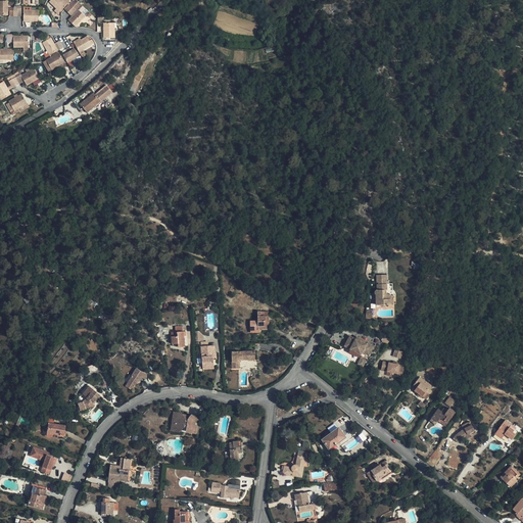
[(0,0),(0,15),(8,15),(8,1),(0,0)]
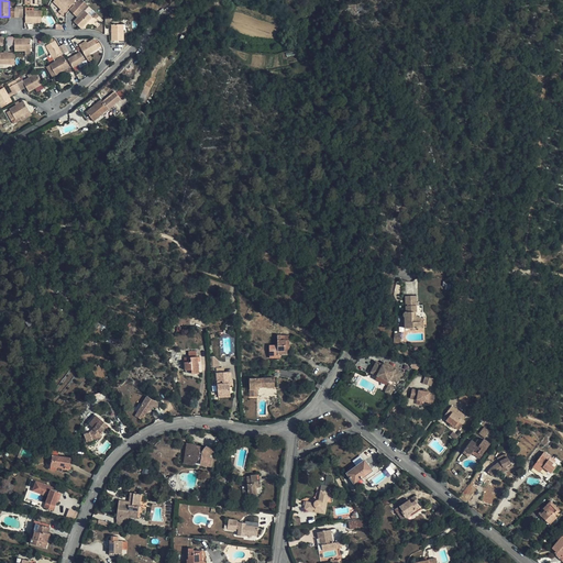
[(54,0),(55,1),(54,2),(61,9),(65,13),(74,4),(68,0),(54,0)]
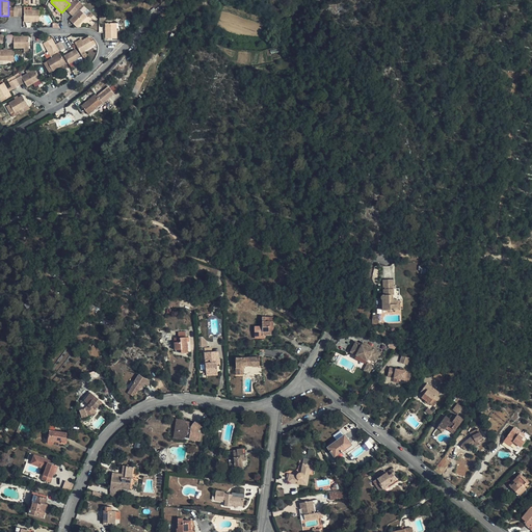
[(70,12),(75,7),(72,4),(67,9),(70,12)]
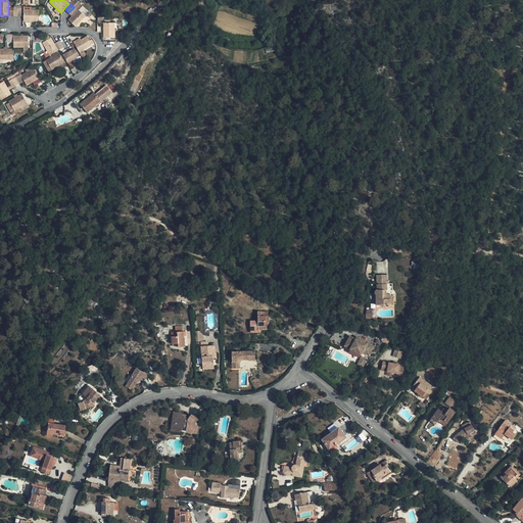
[(77,4),(74,7),(68,12),(70,15),(80,6),(77,4)]
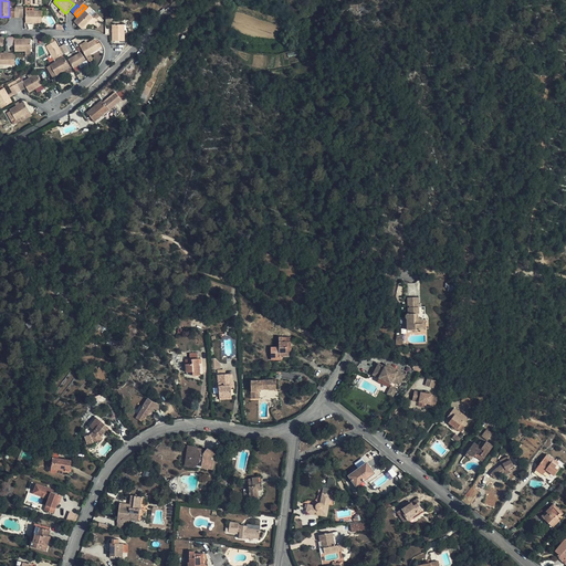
[(93,18),(85,10),(74,22),(82,29),(93,18)]
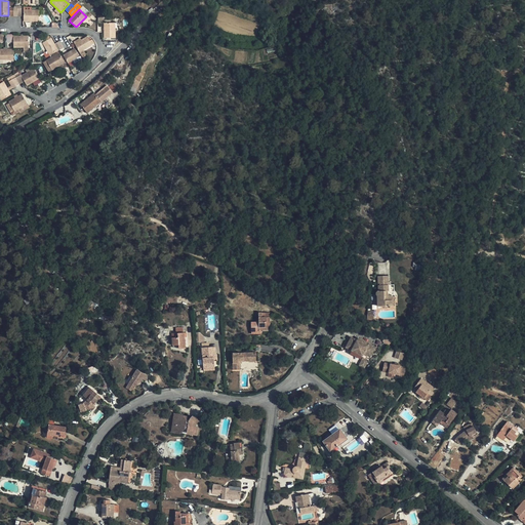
[(39,22),(39,10),(24,10),(24,16),(24,22),(39,22)]
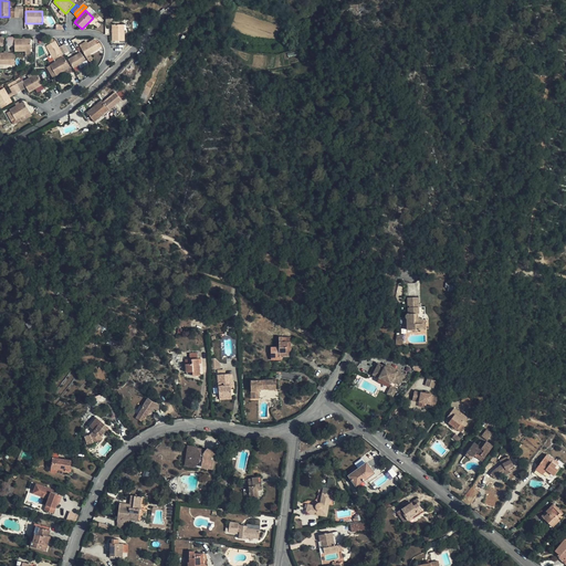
[(124,24),(113,24),(113,31),(113,41),(124,41),(124,24)]
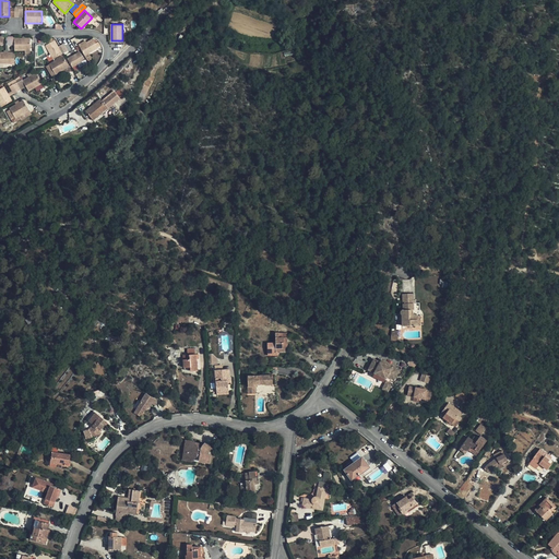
[(14,38),(14,37),(11,37),(11,45),(14,45),(15,50),(25,50),(31,50),(31,38),(14,38)]
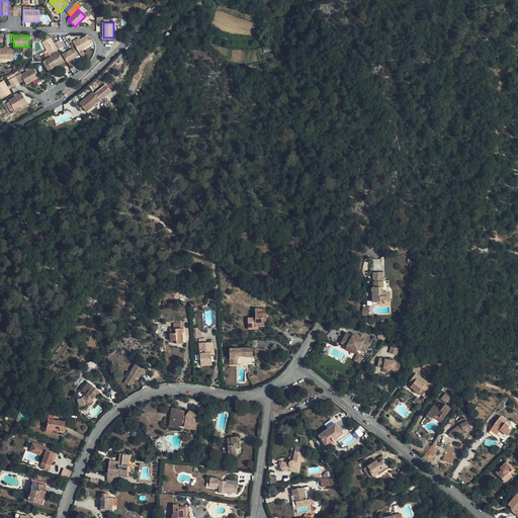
[(89,40),(86,36),(80,39),(74,44),(79,52),(81,51),(83,50),(91,45),(93,42),(91,38),(89,40)]
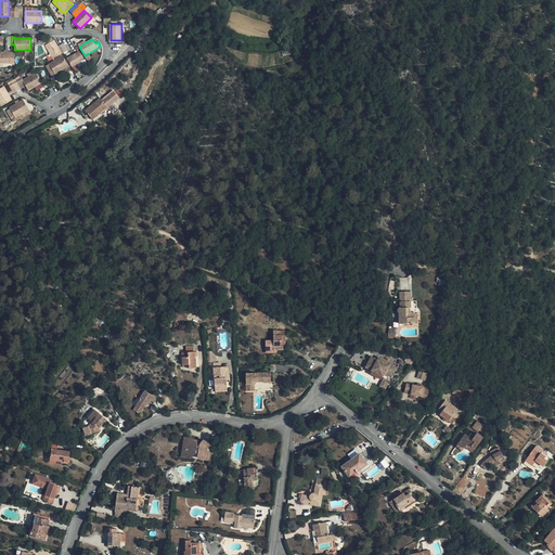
[(62,53),(54,40),(53,40),(50,42),(46,46),(53,59),(62,53)]
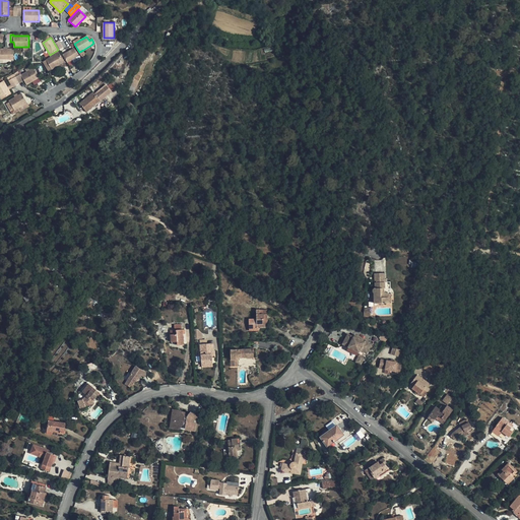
[(0,60),(14,60),(14,49),(8,49),(4,49),(0,48),(0,60)]
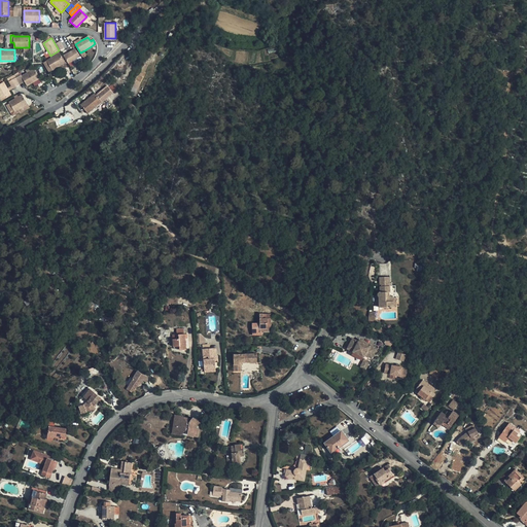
[(80,57),(75,48),(70,53),(67,54),(64,56),(69,64),(73,61),(80,57)]
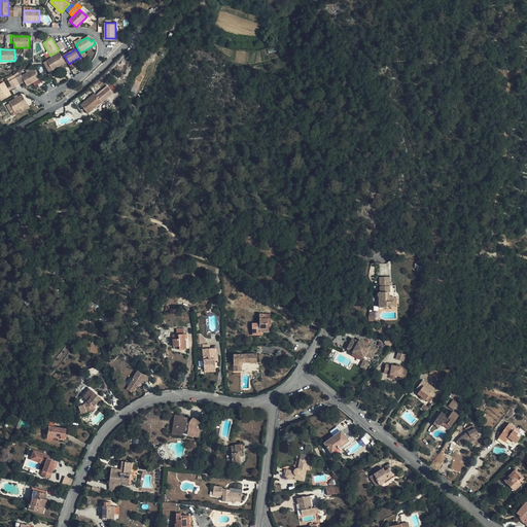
[(66,63),(60,53),(47,61),(43,63),(48,70),(51,68),(53,70),(60,66),(66,63)]
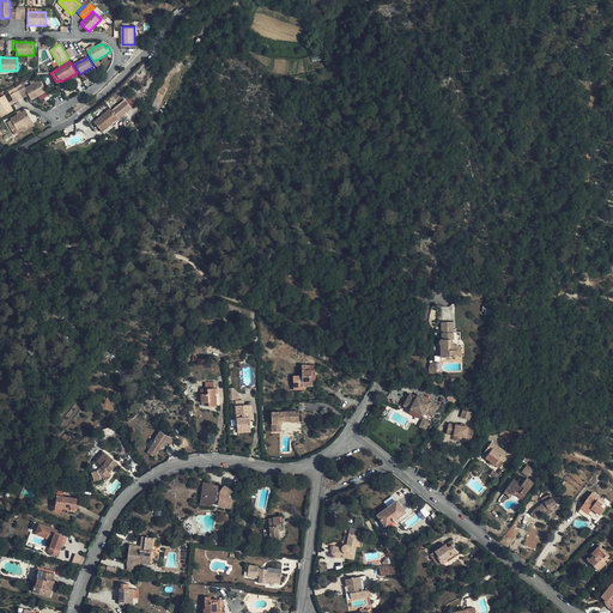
[(173,74),(168,72),(157,92),(158,93),(164,96),(170,84),(169,84),(173,74)]
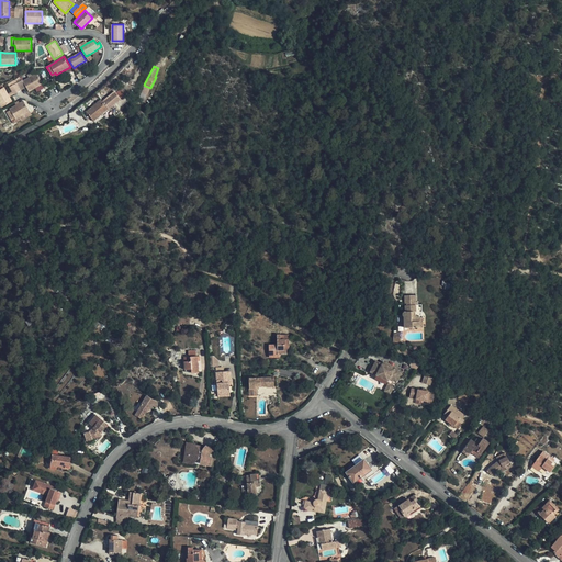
[(43,83),(36,74),(33,76),(29,78),(23,81),(26,87),(30,92),(35,88),(43,83)]
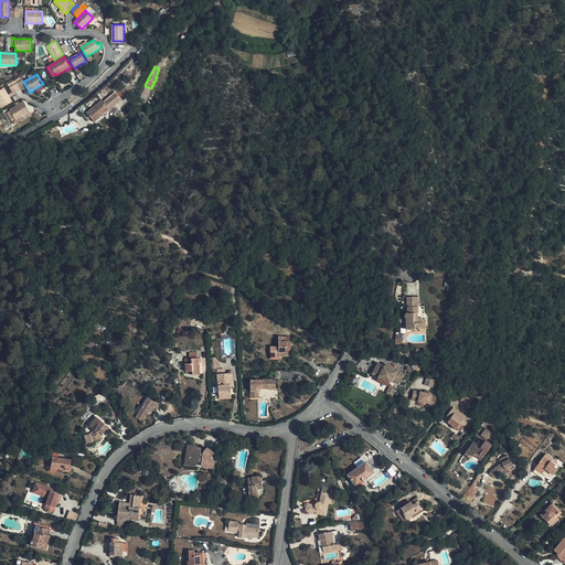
[(17,84),(21,91),(24,89),(27,87),(23,82),(22,81),(17,84)]
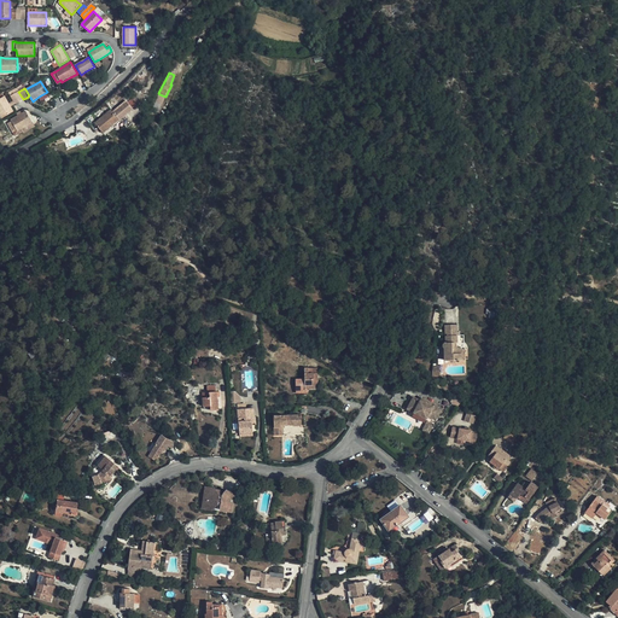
[(165,97),(159,94),(152,110),(158,112),(165,97)]
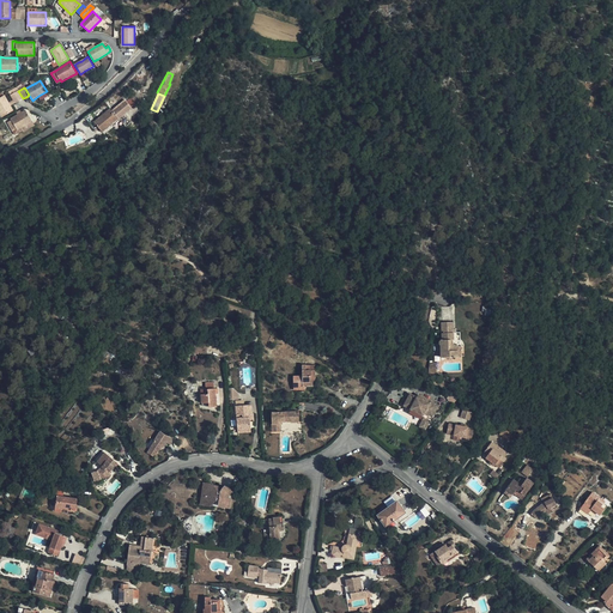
[(10,103),(5,96),(0,97),(0,114),(2,117),(14,110),(11,105),(10,103)]
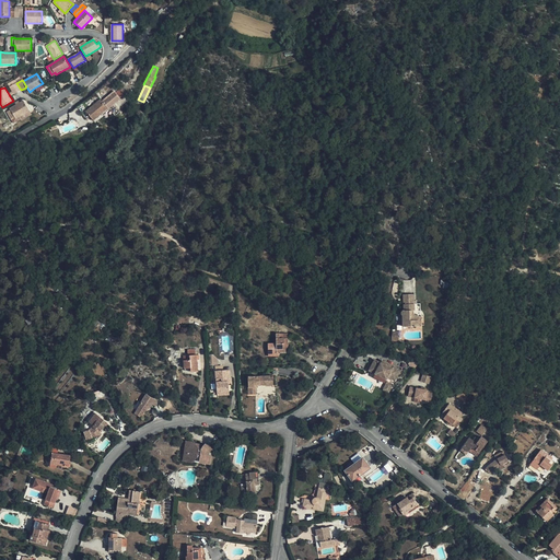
[(115,91),(103,101),(108,108),(109,109),(121,98),(115,91)]
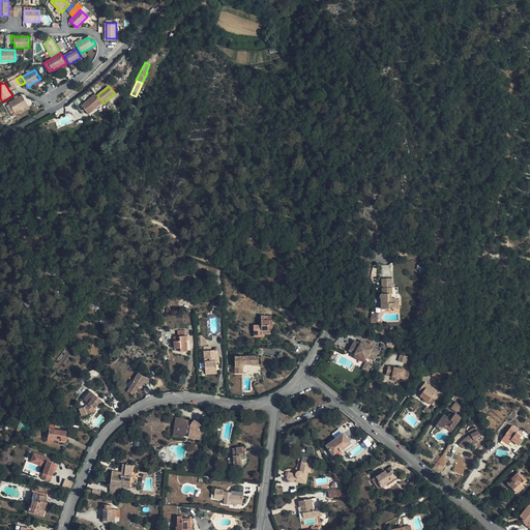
[(102,102),(97,95),(95,93),(82,106),(89,114),(102,102)]
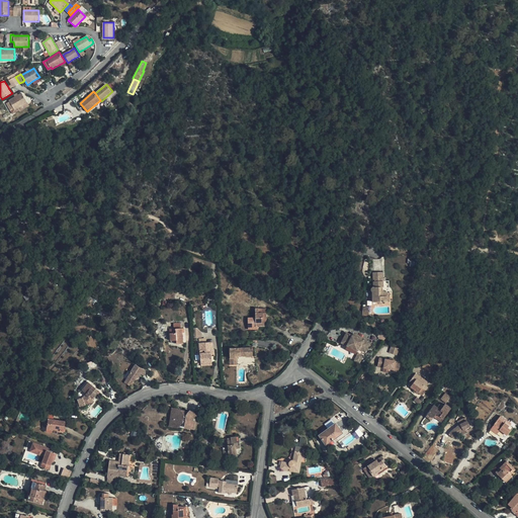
[(27,102),(22,93),(18,95),(15,97),(9,100),(9,101),(6,103),(11,112),(14,110),(15,110),(19,107),(23,105),(27,103),(27,102)]
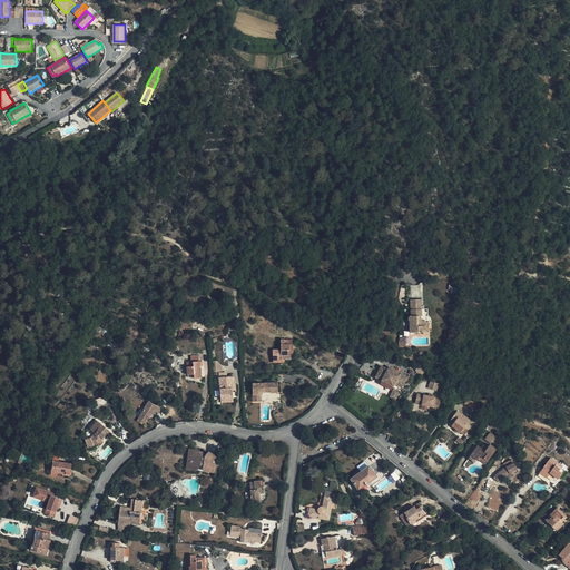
[(148,107),(144,104),(135,114),(138,123),(148,107)]
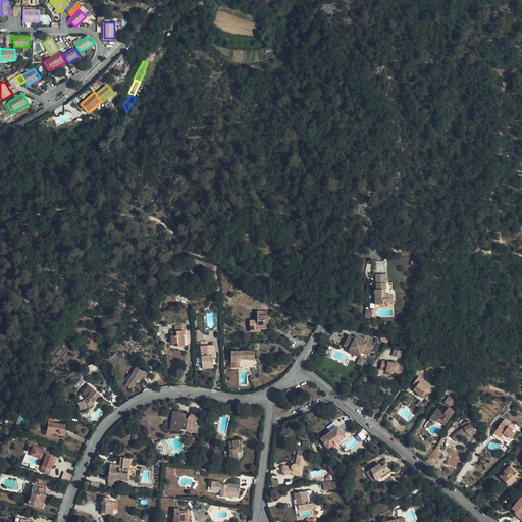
[(390,272),(382,272),(382,286),(380,288),(378,288),(378,289),(379,290),(379,301),(395,301),(395,293),(389,290),(388,290),(388,286),(390,286),(390,272)]
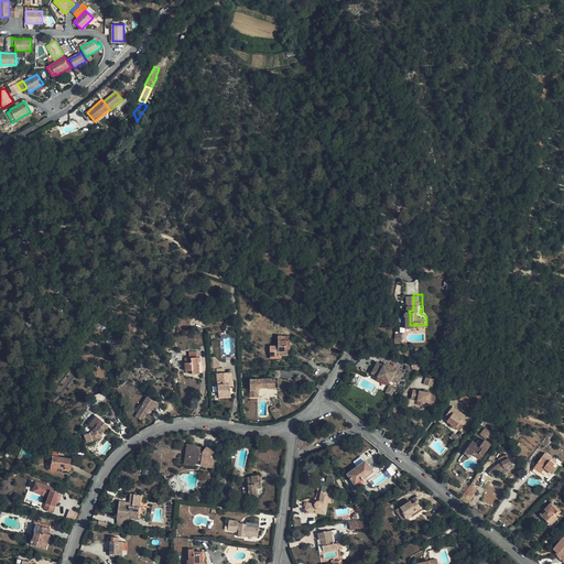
[(286,340),(290,340),(290,336),(278,336),(279,346),(270,346),(271,358),(282,358),(282,356),(289,356),(289,350),(285,350),(285,346),(286,346),(286,340)]
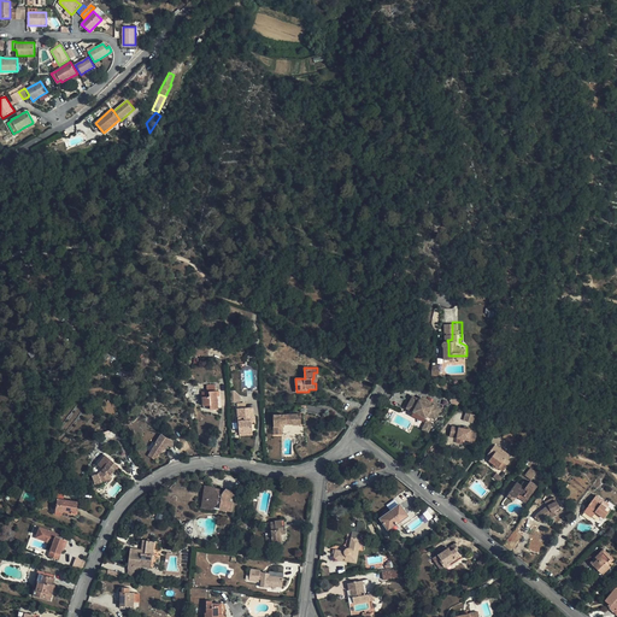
[(211,405),(211,410),(218,409),(218,397),(217,391),(210,392),(210,397),(203,397),(204,406),(211,405)]
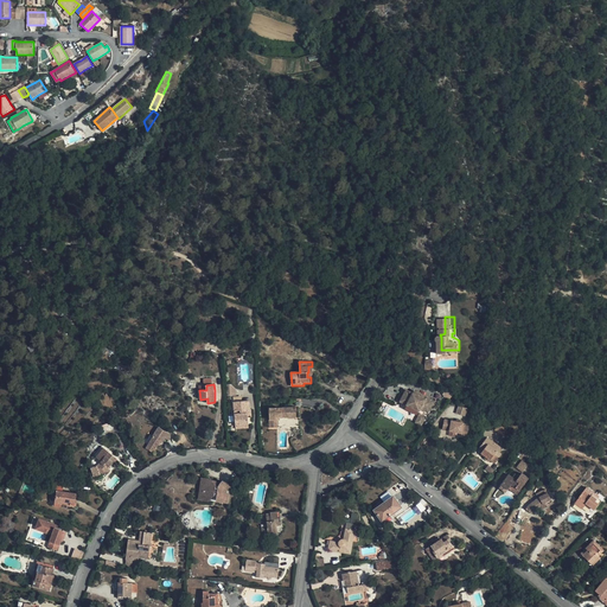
[(420,397),(413,394),(407,390),(400,402),(407,406),(419,411),(421,409),(429,414),(435,402),(421,395),(420,397)]
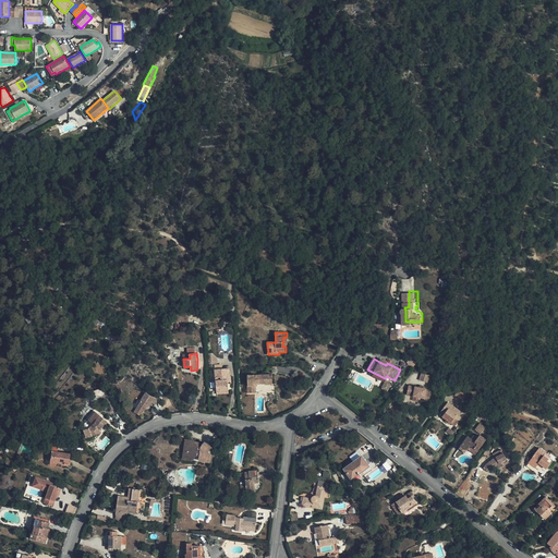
[(216,380),(217,390),(229,390),(228,384),(228,379),(227,379),(226,377),(230,377),(229,368),(215,370),(216,380)]
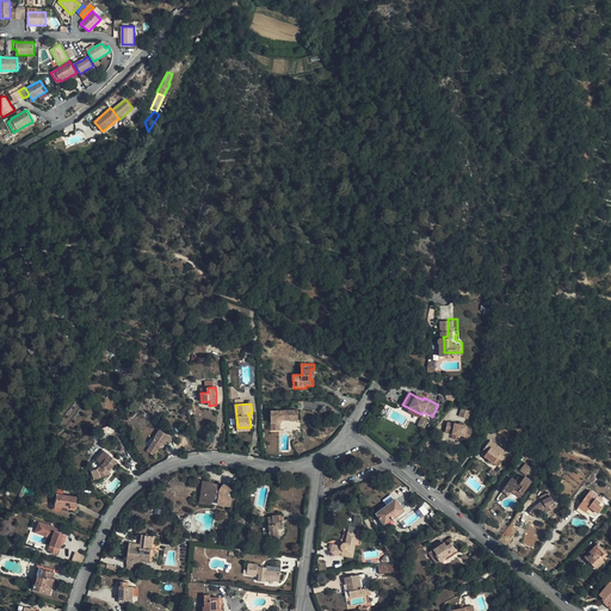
[(290,417),(298,417),(298,409),(271,411),(272,431),(281,430),(281,425),(278,425),(278,420),(281,420),(290,420),(290,417)]
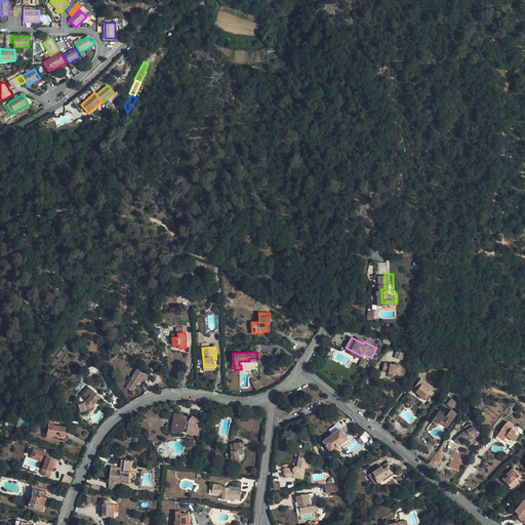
[(395,357),(403,360),(405,354),(398,352),(395,357)]
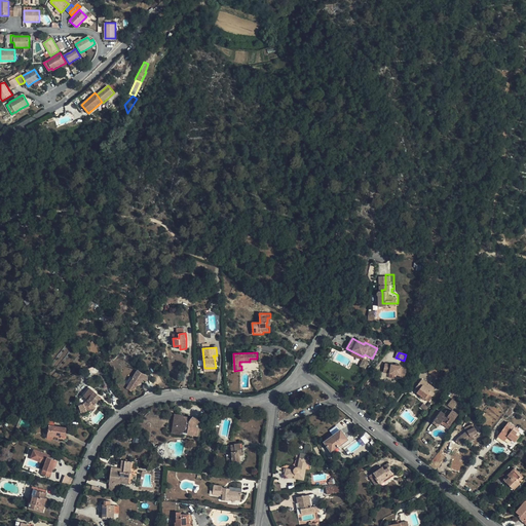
[(360,366),(366,369),(370,359),(364,355),(360,366)]
